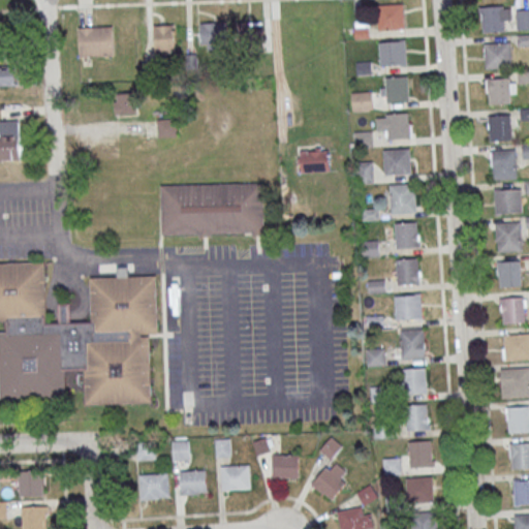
[(403,3),(405,28),(379,29),(377,4),(403,3)]
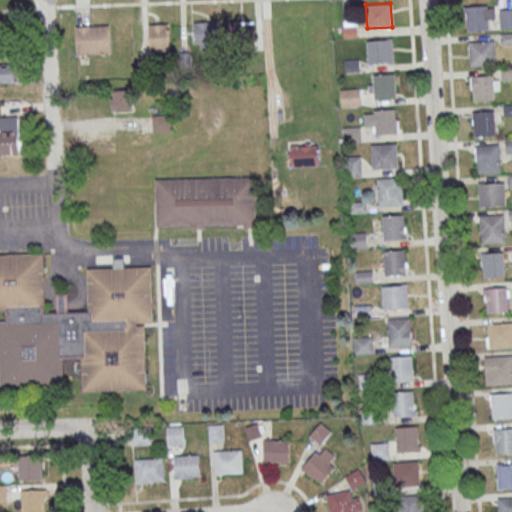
[(488,5),(489,29),(468,30),(466,6),(488,5)]
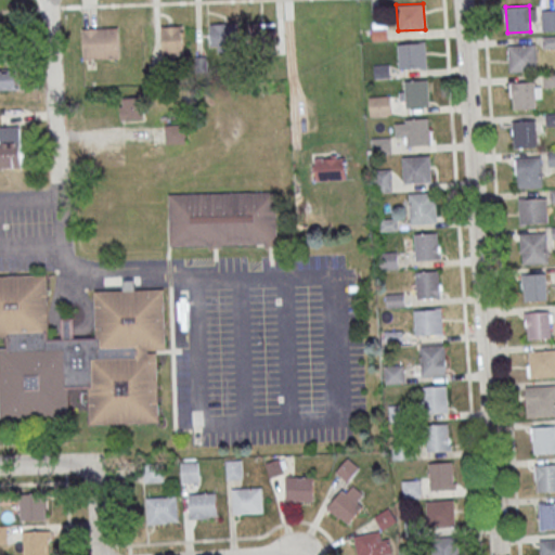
[(239,24),(209,24),(209,48),(239,48),(239,24)]
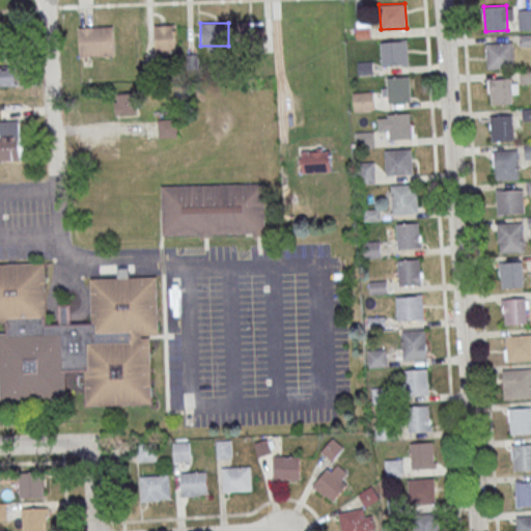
[(251,24),(240,24),(240,38),(251,38),(251,24)]
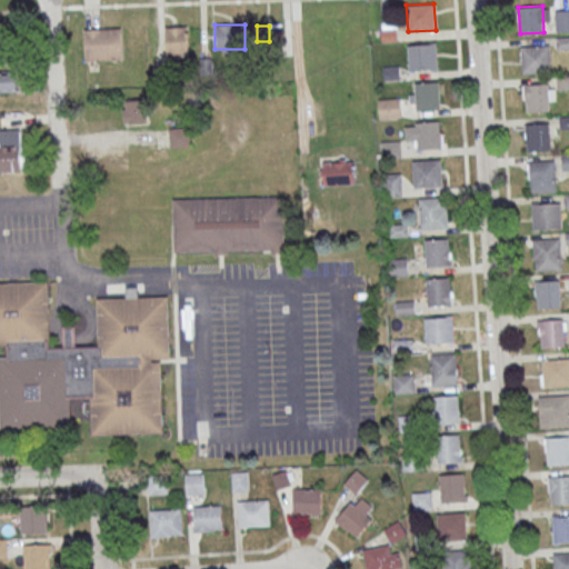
[(188,27),(166,27),(166,57),(188,57),(188,27)]
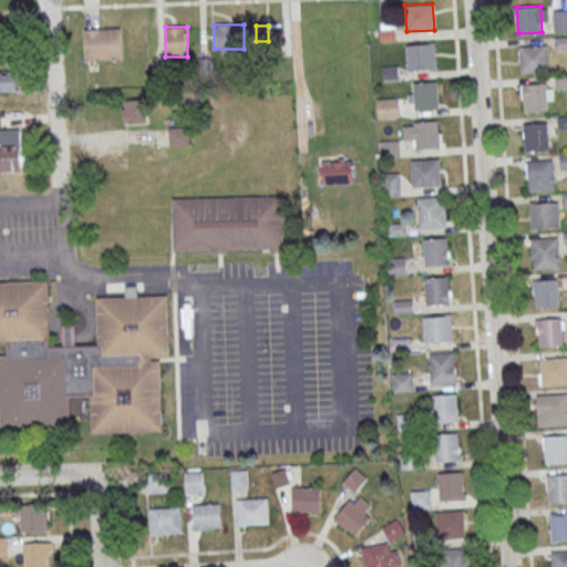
[(84,29),(85,54),(110,53),(110,28),(84,29)]
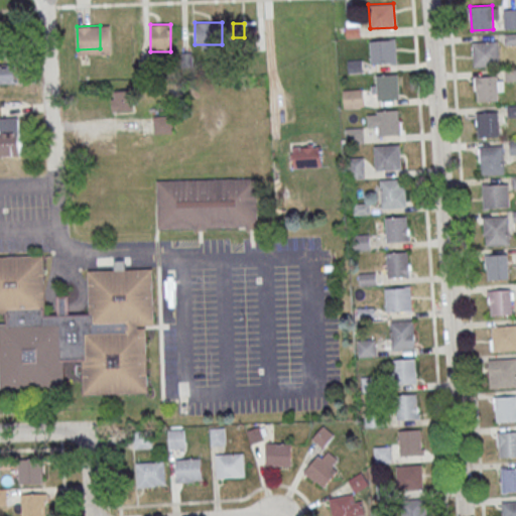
[(395,39),(396,62),(371,65),(370,40),(395,39)]
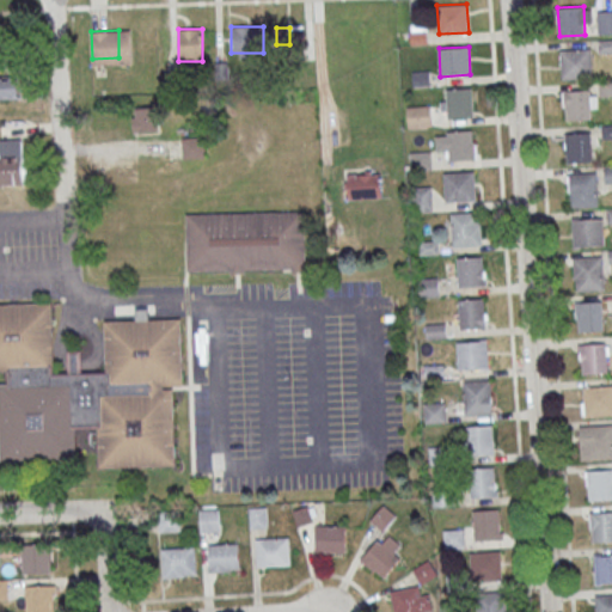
[(589,48),(592,77),(562,79),(560,50),(589,48)]
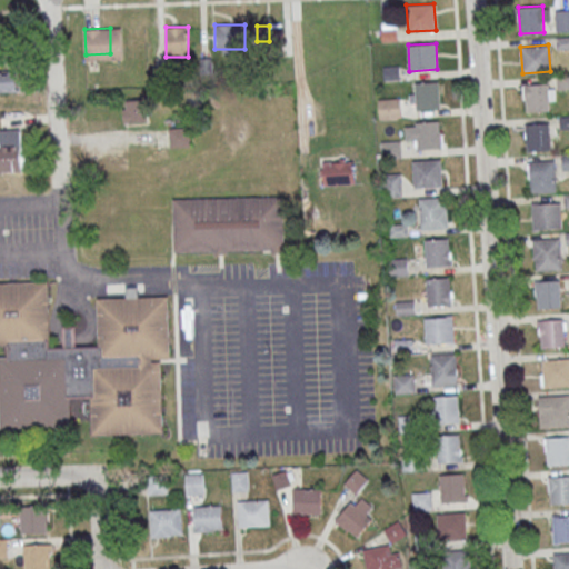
[(0,91),(20,92),(20,71),(0,70),(0,91)]
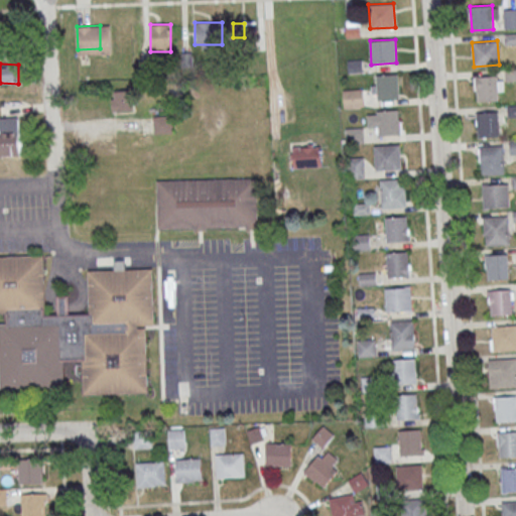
[(397,74),(399,98),(377,99),(376,75),(397,74)]
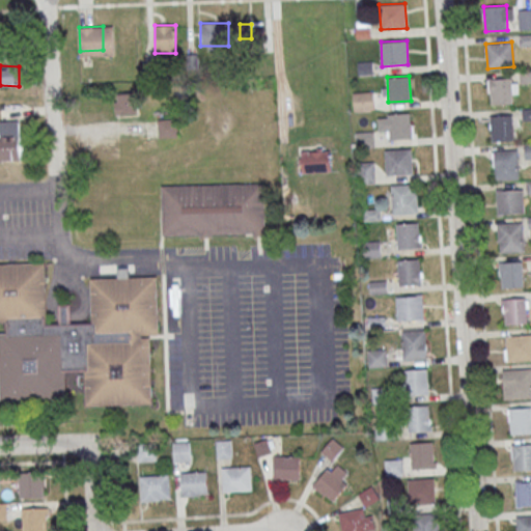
[(511,78),(512,103),(491,104),(490,79),(511,78)]
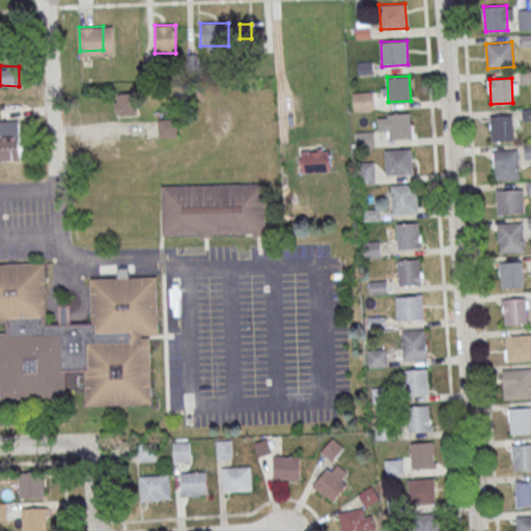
[(374,92),(354,92),(354,110),(374,110),(374,92)]
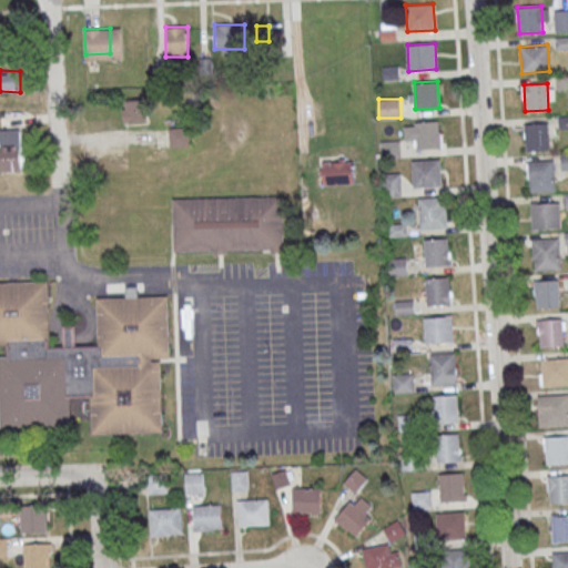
[(123,100),(123,122),(148,122),(148,100),(123,100)]
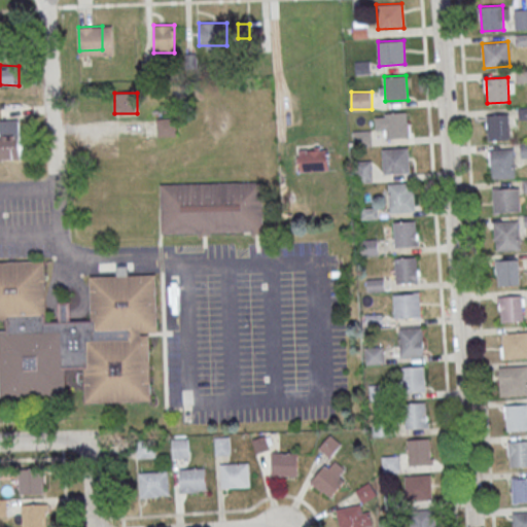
[(407,112),(409,137),(386,138),(385,113),(407,112)]
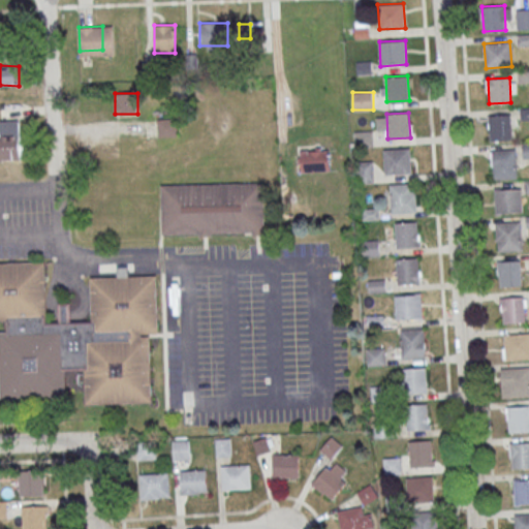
[(510,115),(511,139),(490,141),(489,116),(510,115)]
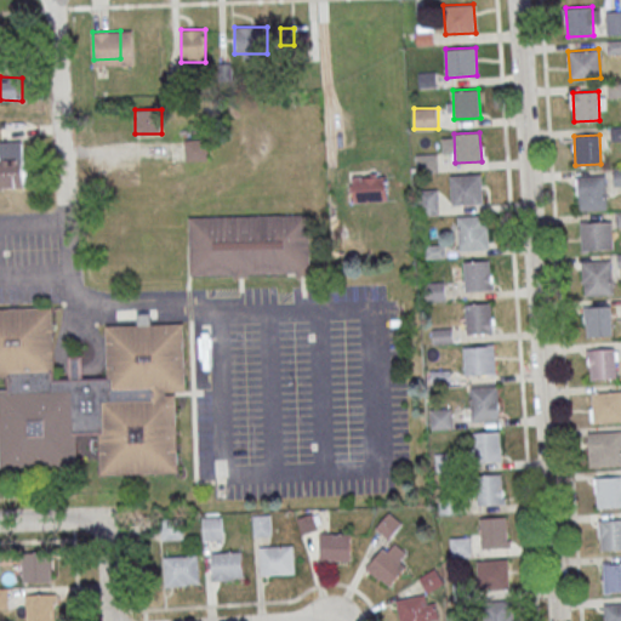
[(24,142),(1,142),(1,187),(24,187),(24,142)]
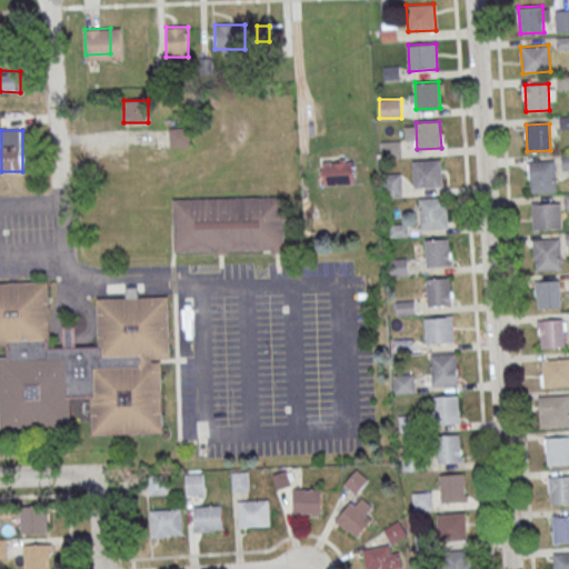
[(171,146),(190,146),(190,131),(171,131),(171,146)]
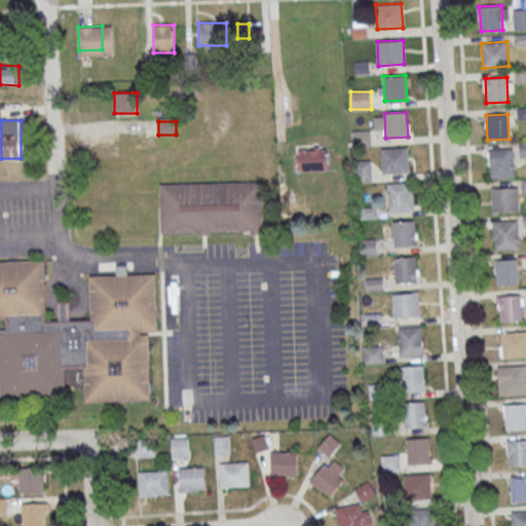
[(353,147),(372,144),(370,129),(351,132),(353,147)]
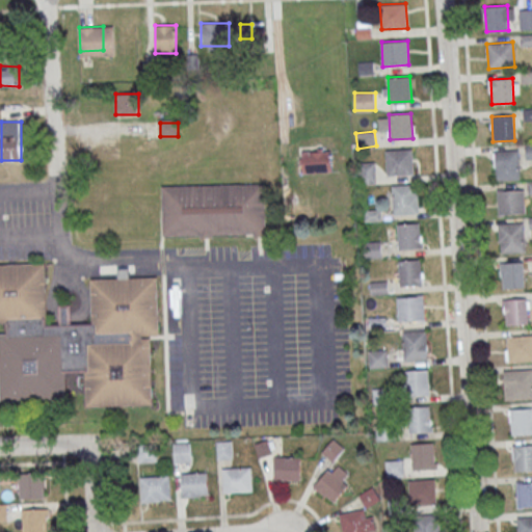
[(411,149),(414,174),(387,176),(386,151),(411,149)]
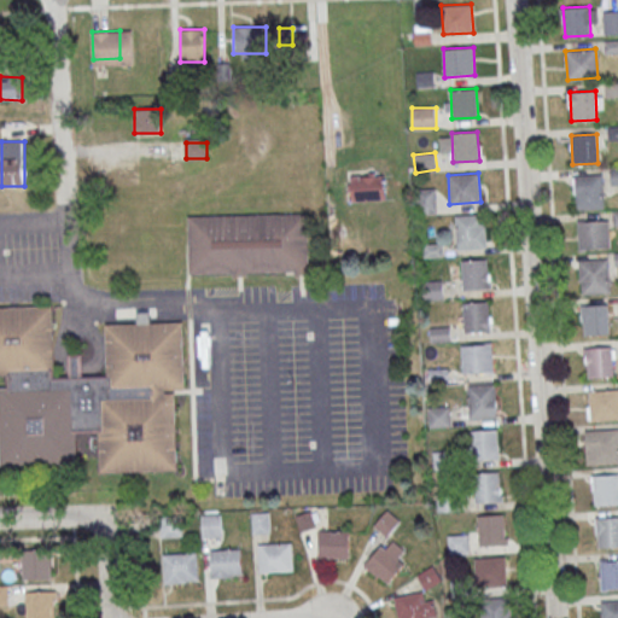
[(602,174),(605,208),(577,209),(575,175),(602,174)]
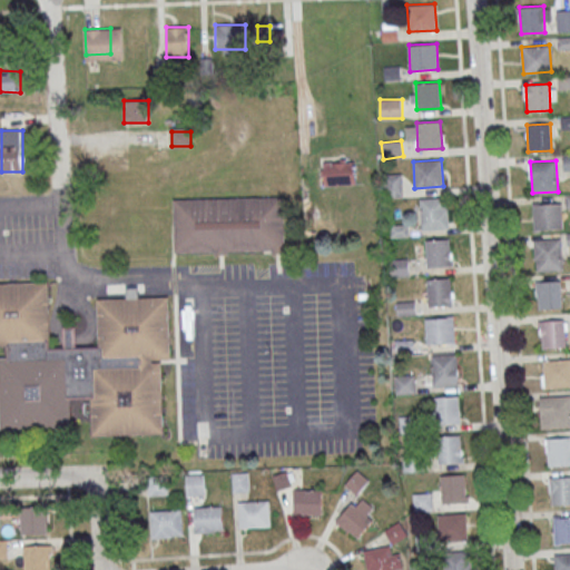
[(324,185),(356,185),(356,161),(324,161),(324,185)]
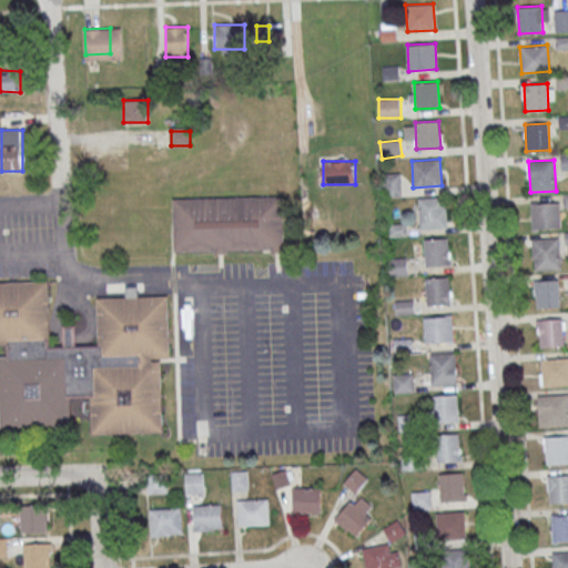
[(401,196),(401,172),(383,172),(383,196),(401,196)]
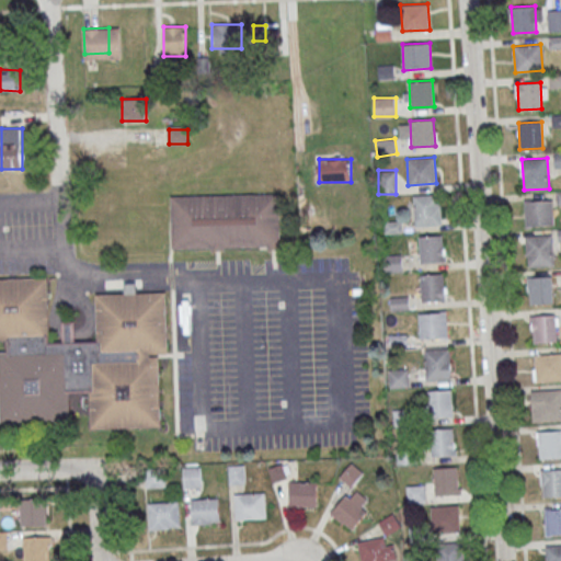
[(439,194),(442,224),(415,226),(413,195),(439,194)]
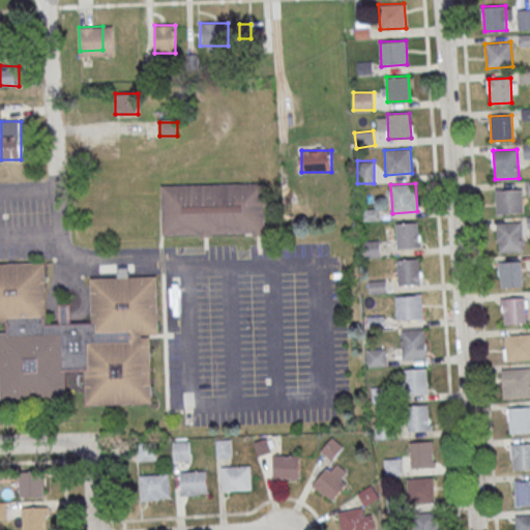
[(159,190),(160,237),(251,235),(251,238),(263,238),(262,188),(159,190)]
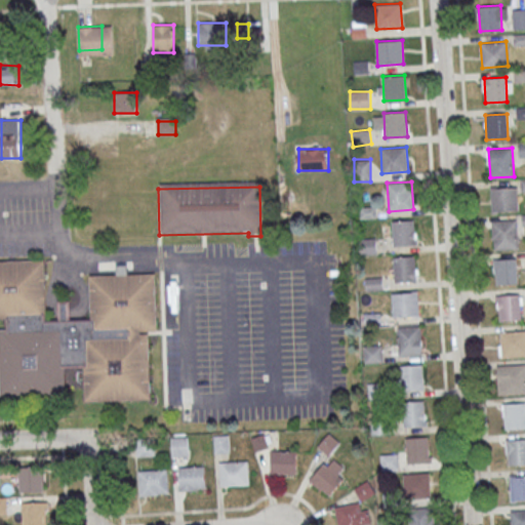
[(516,187),(517,210),(491,212),(490,188),(516,187)]
